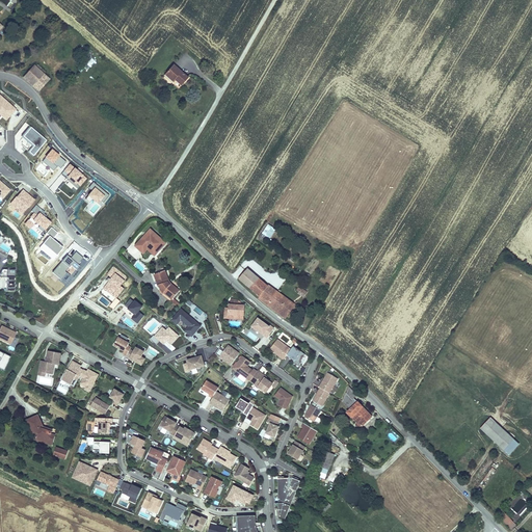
[(22,76),(37,90),(49,77),(33,63),(22,76)]
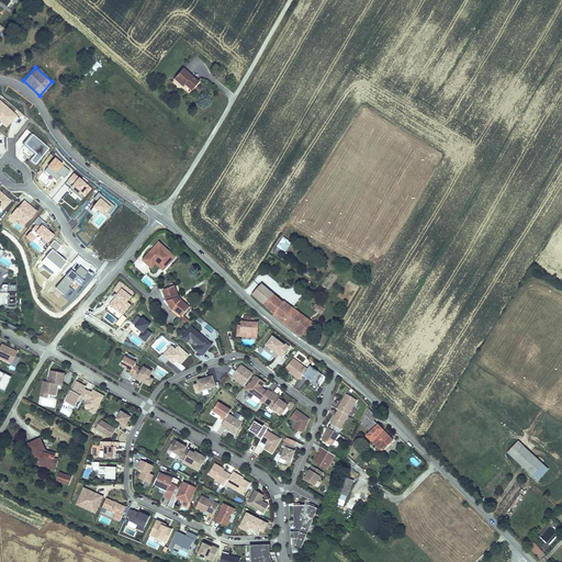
[(199,82),(183,69),(173,80),(182,87),(184,85),(191,90),(199,82)]
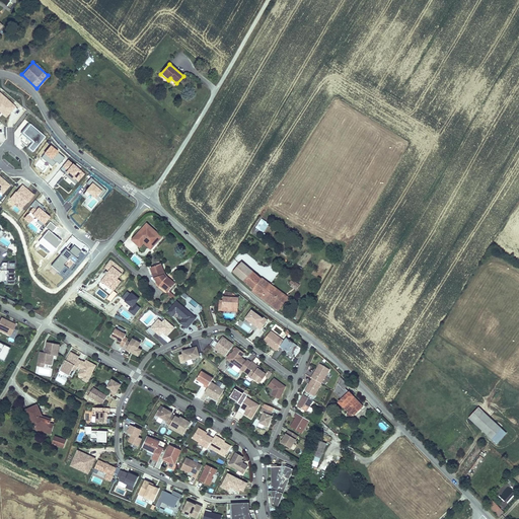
[(19,108),(0,92),(0,107),(3,110),(2,113),(6,116),(11,110),(15,114),(19,108)]
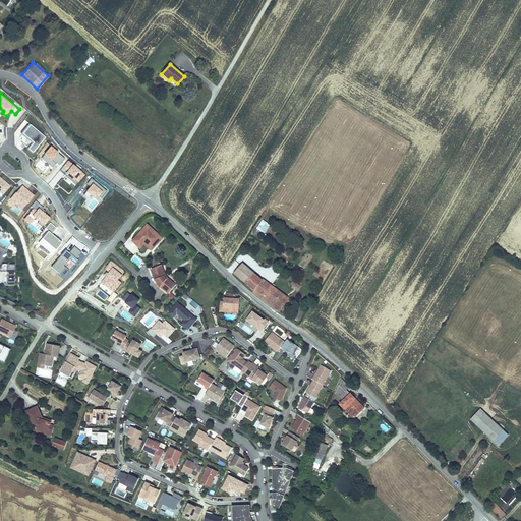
[(9,185),(0,176),(0,190),(2,192),(9,185)]
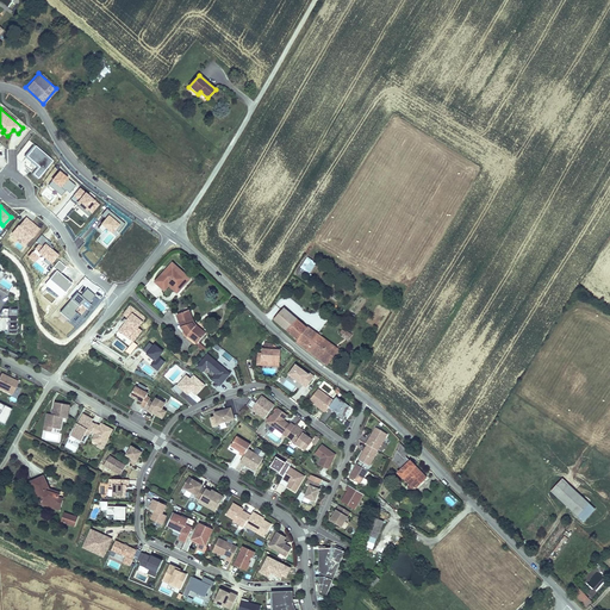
[(300,268),(310,274),(317,263),(307,257),(300,268)]
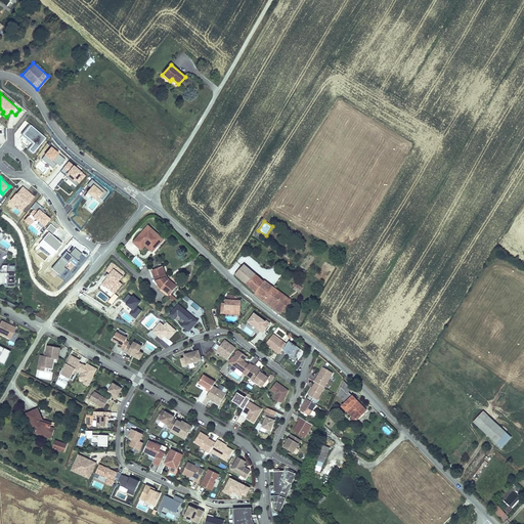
[(148,223),(132,241),(141,249),(145,245),(151,251),(164,238),(148,223)]
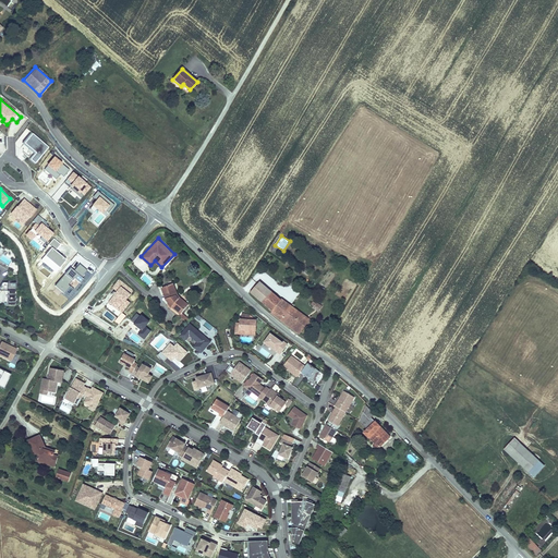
[(302,315),(258,281),(250,292),(273,310),(274,313),(305,339),(318,323),(304,312),(302,315)]
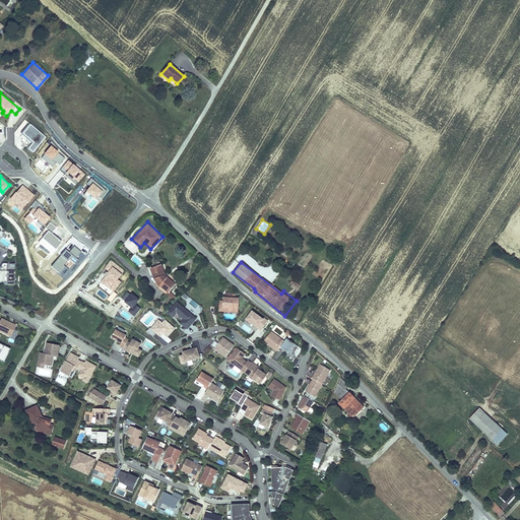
[(15,263),(7,263),(6,284),(14,284),(15,263)]
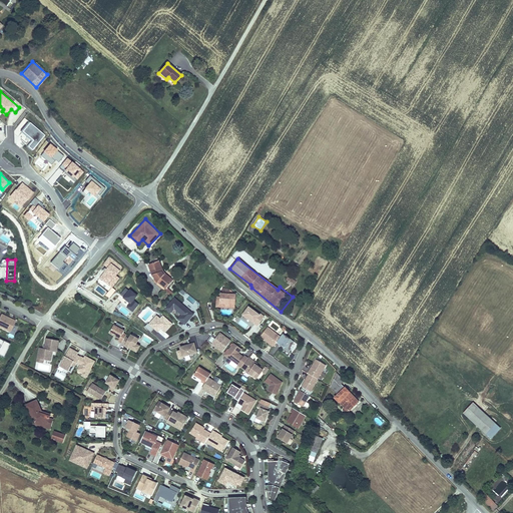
[(159,260),(148,264),(151,272),(156,281),(165,288),(173,279),(163,271),(159,260)]
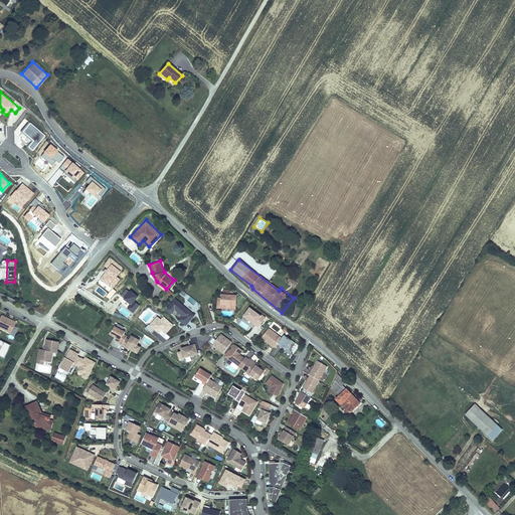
[(236,309),(237,295),(230,295),(231,289),(221,288),(221,297),(217,297),(216,308),(236,309)]
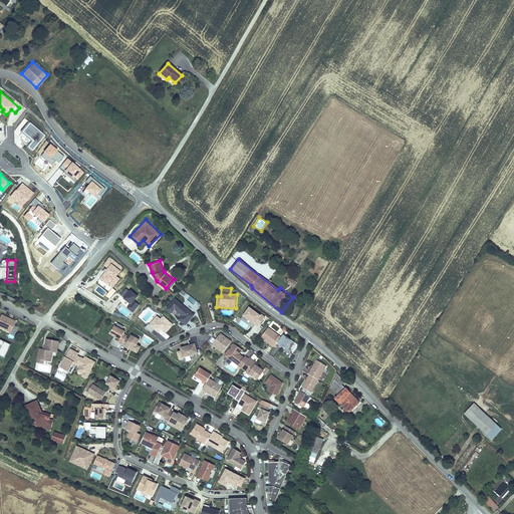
[(123,298),(123,299),(131,305),(127,308),(133,313),(139,306),(134,301),(138,297),(131,291),(130,292),(126,289),(120,295),(123,298)]
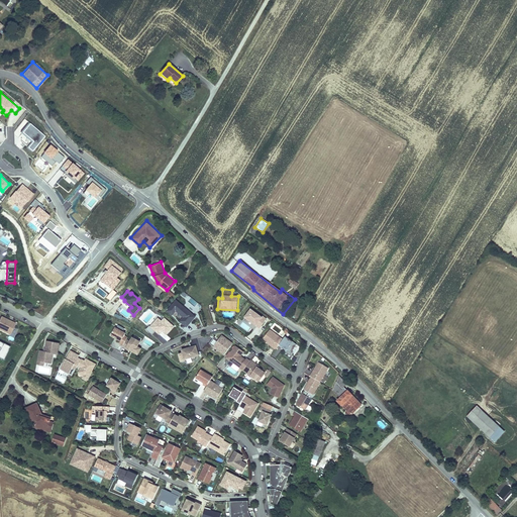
[(196,315),(176,298),(166,309),(172,314),(175,310),(183,316),(179,320),(186,326),(196,315)]
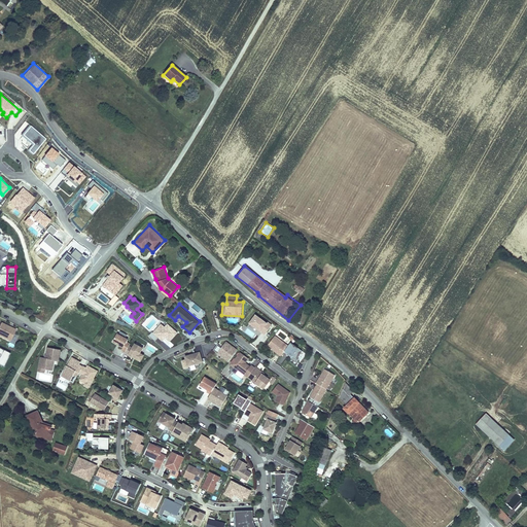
[(255,314),(249,322),(260,329),(261,327),(267,331),(272,324),(268,321),(267,322),(255,314)]
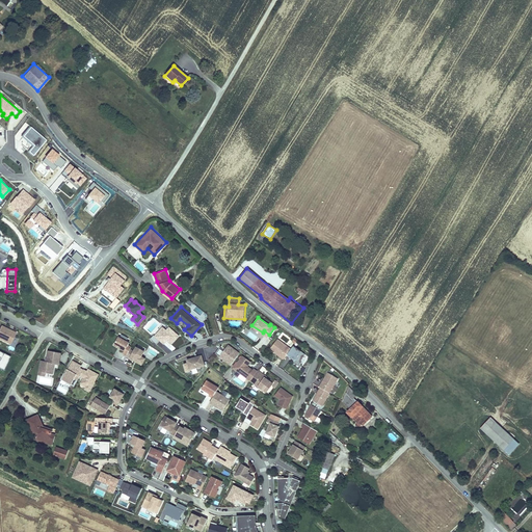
[(1,326),(0,327),(0,339),(10,344),(16,333),(1,326)]
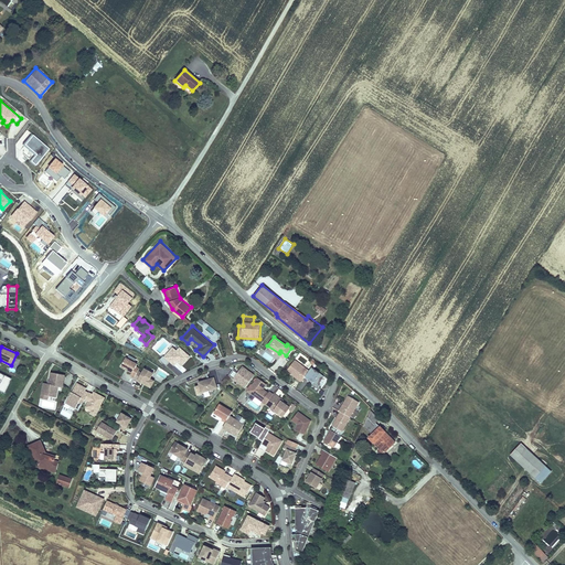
[(159,361),(166,366),(169,362),(173,366),(177,363),(181,366),(190,358),(179,348),(177,351),(172,348),(163,356),(159,361)]
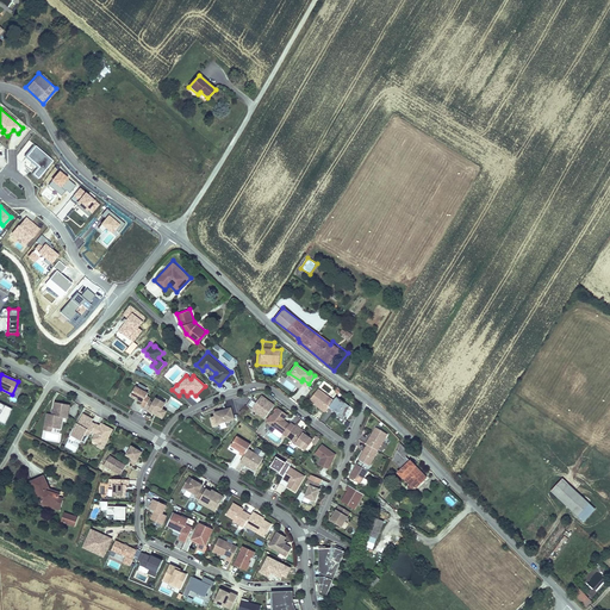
[(135,385),(130,394),(136,397),(138,397),(137,398),(142,402),(141,404),(145,406),(149,399),(150,397),(145,394),(148,392),(135,385)]
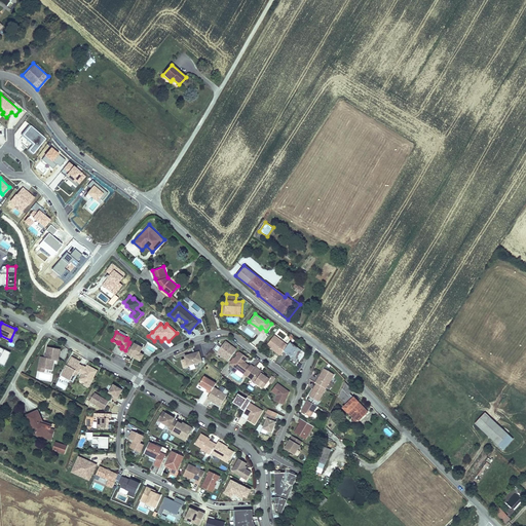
[(273,335),(267,344),(271,346),(273,346),(273,348),(277,351),(276,351),(279,354),(282,351),(287,344),(273,335)]
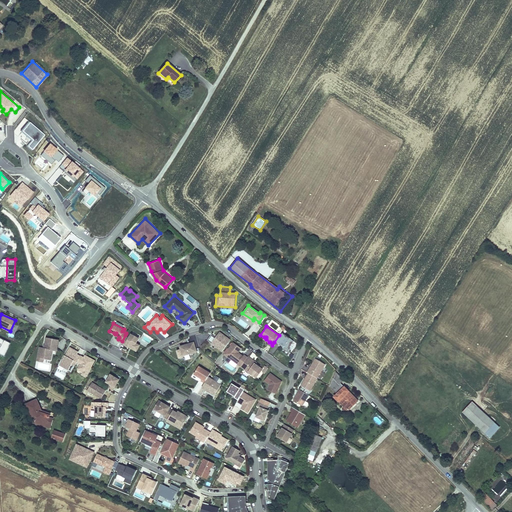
[(215,337),(211,343),(222,351),(230,340),(219,332),(215,337)]
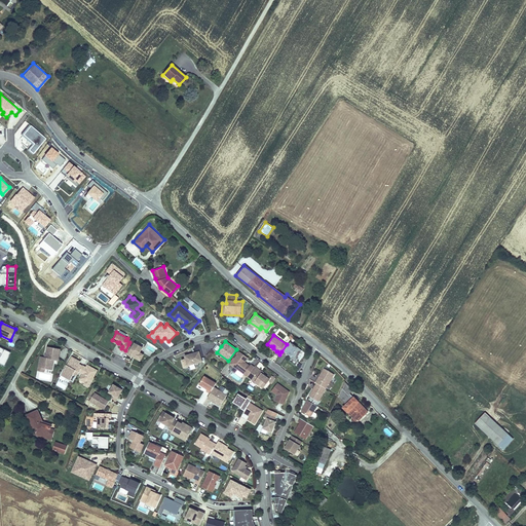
[(302,349),(290,341),(282,351),(286,354),(288,352),(295,359),(302,349)]
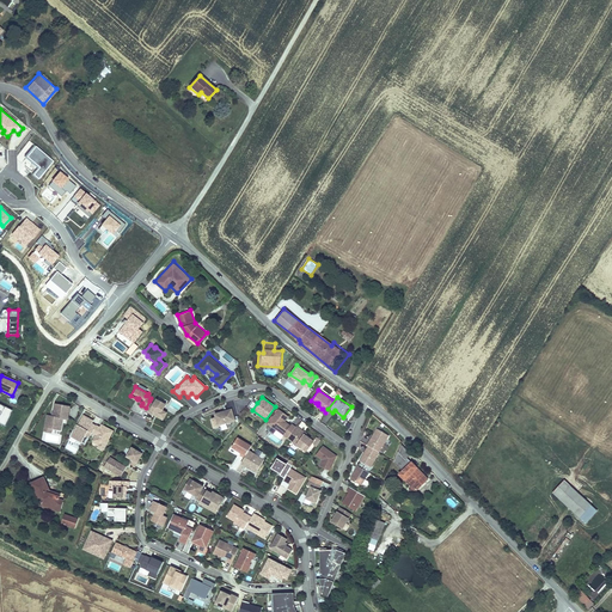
[(146,408),(145,409),(153,414),(154,411),(160,414),(163,409),(165,403),(157,398),(153,403),(150,401),(146,408)]
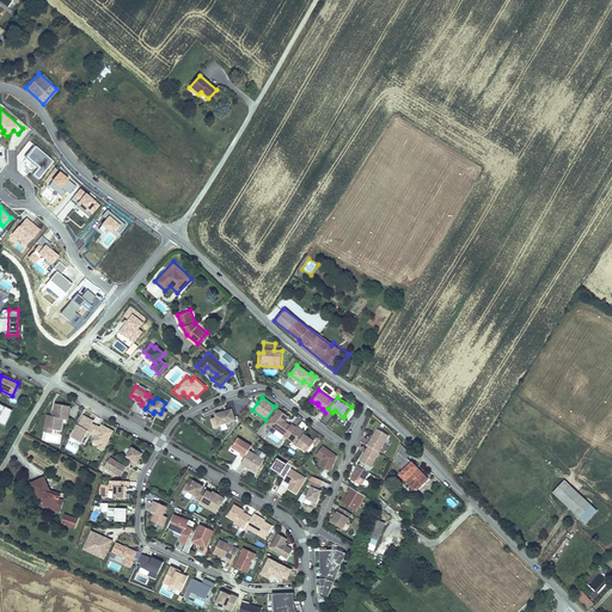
[(257,403),(254,399),(248,407),(252,410),(257,403)]
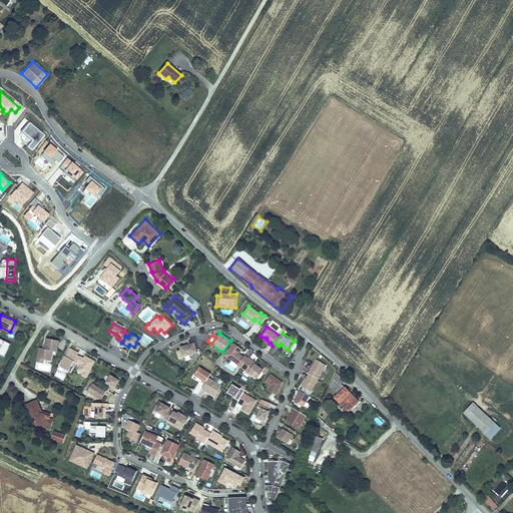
[(44,349),(39,348),(37,360),(43,361),(44,359),(50,360),(52,350),(56,351),(58,340),(46,338),(44,349)]
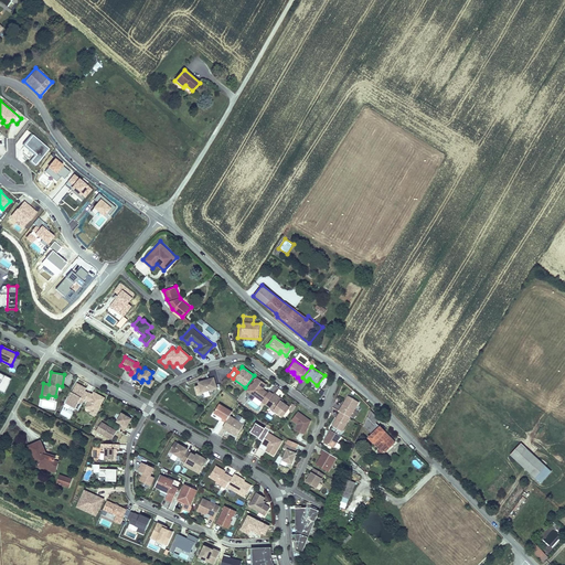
[(11,379),(0,373),(0,391),(4,393),(11,379)]
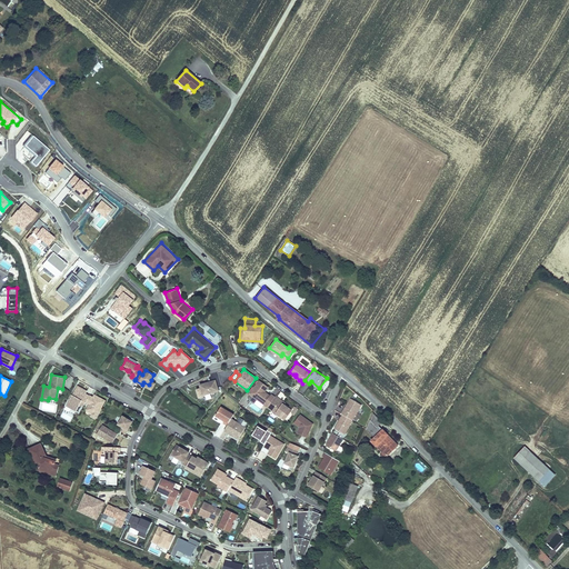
[(259,379),(248,393),(268,407),(275,397),(270,393),(270,395),(266,391),(269,387),(259,379)]
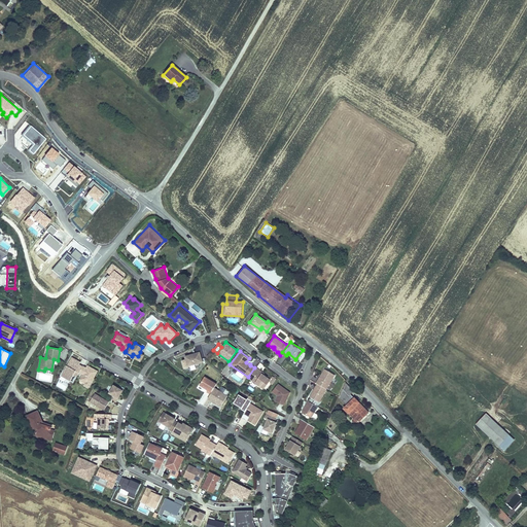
[(199,353),(184,357),(185,360),(181,361),(184,371),(189,370),(188,367),(202,363),(199,353)]
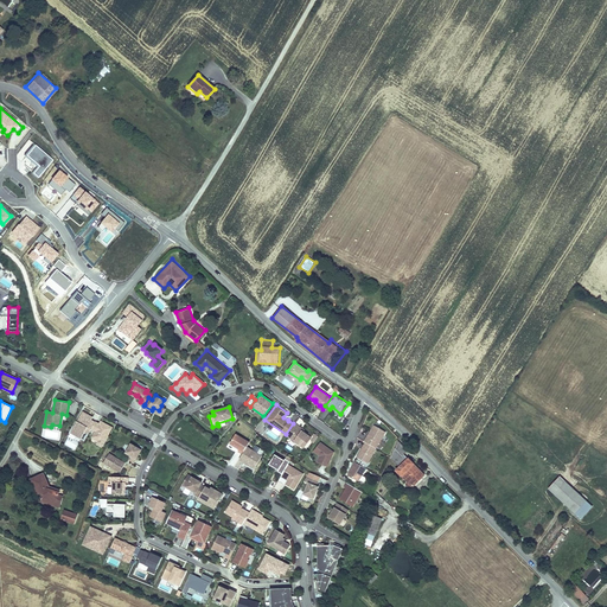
[(82,411),(71,432),(81,438),(85,430),(89,433),(91,428),(95,421),(91,420),(93,416),(82,411)]
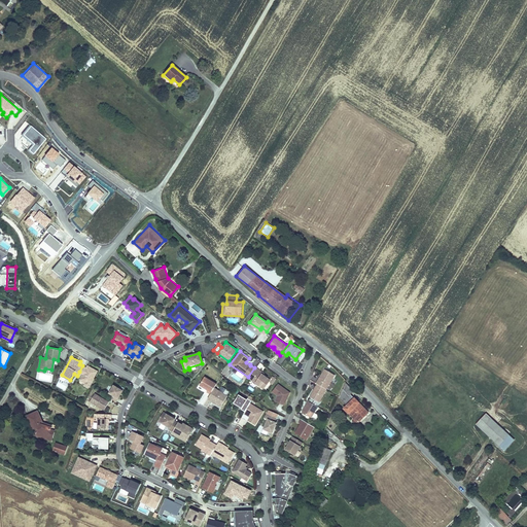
[(97,371),(88,365),(86,367),(82,365),(79,372),(82,374),(80,378),(85,381),(83,385),(89,387),(97,371)]
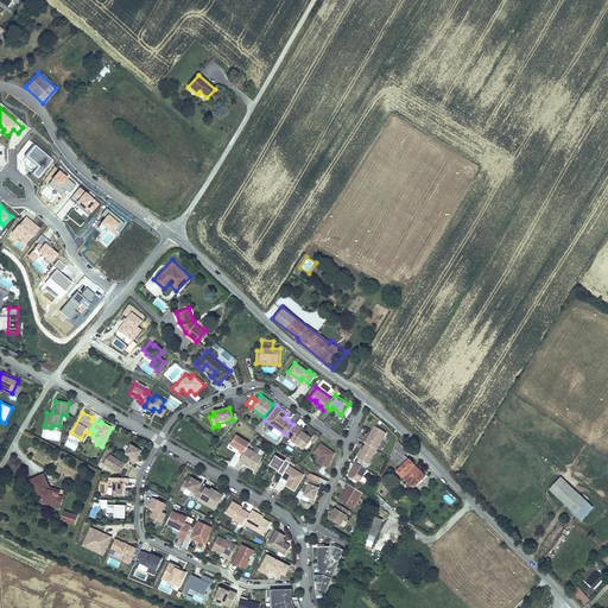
[(304,449),(312,438),(304,432),(301,429),(302,428),(295,423),(293,424),(286,435),(304,449)]
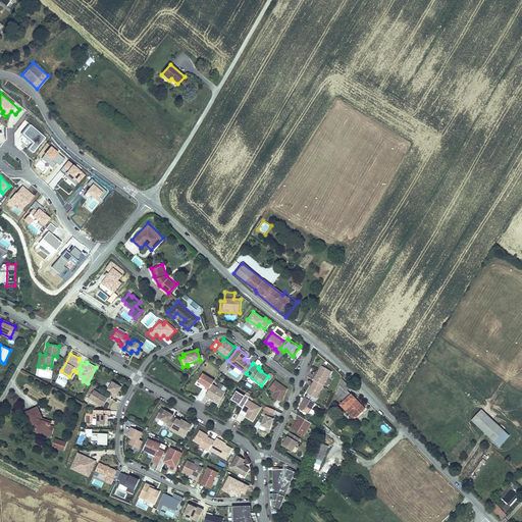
[(331,372),(321,366),(313,380),(314,381),(323,386),(331,372)]
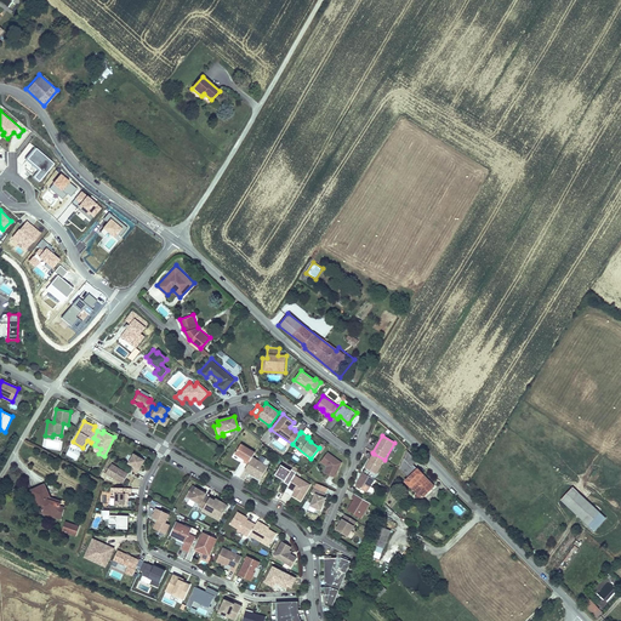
[(371,438),(366,446),(372,450),(377,442),(371,438)]
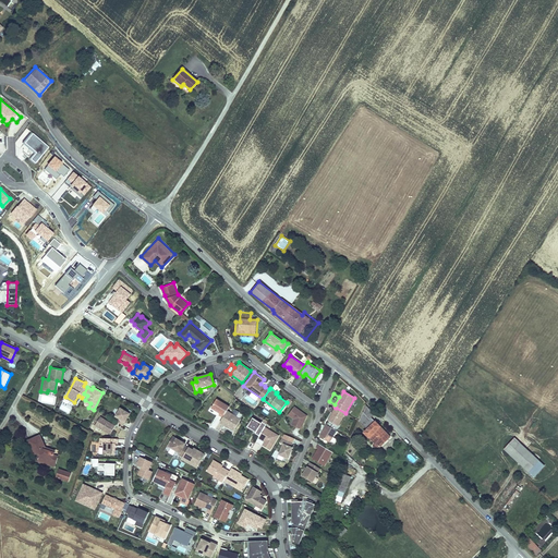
[(227,412),(229,408),(216,400),(211,409),(220,413),(219,415),(223,417),(227,412)]
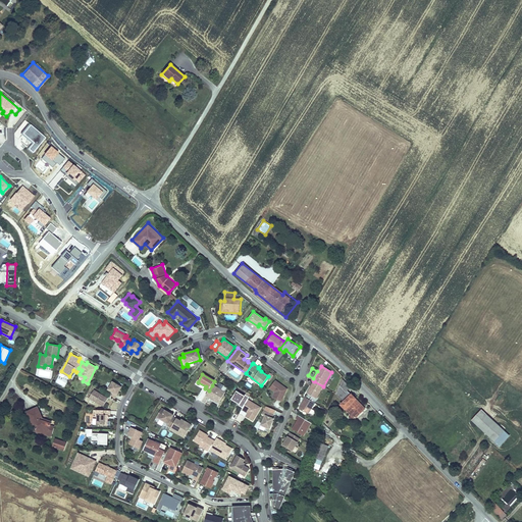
[(348,390),(351,387),(343,378),(336,393),(344,401),(351,394),(348,390)]
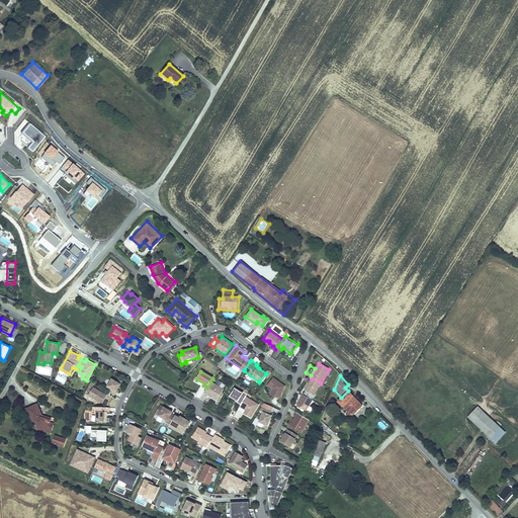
[(285,384),(273,376),(267,384),(273,389),(275,390),(273,395),(279,398),(285,384)]
